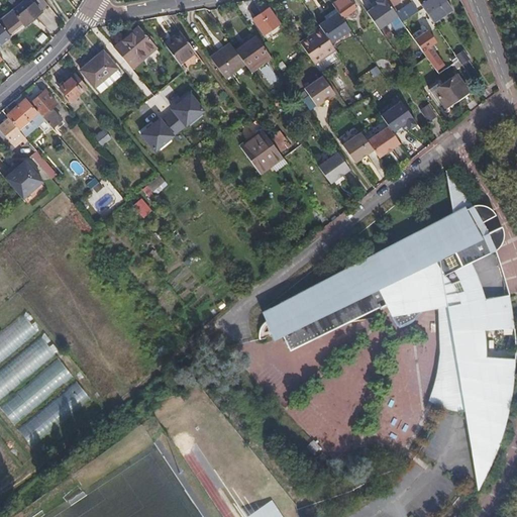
[(23,0),(13,8),(18,14),(33,2),(40,11),(48,4),(44,0),(23,0)]
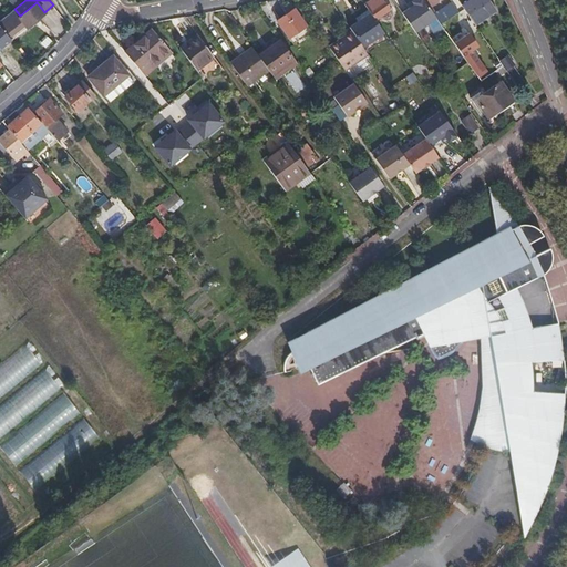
[(392,8),(387,0),(369,0),(364,3),(371,13),(375,19),(392,8)]
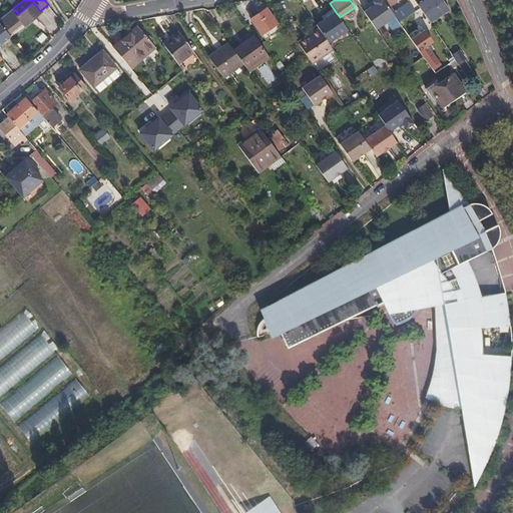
[(389,6),(384,0),(375,0),(374,1),(376,4),(365,12),(377,30),(396,16),(394,13),(389,6)]
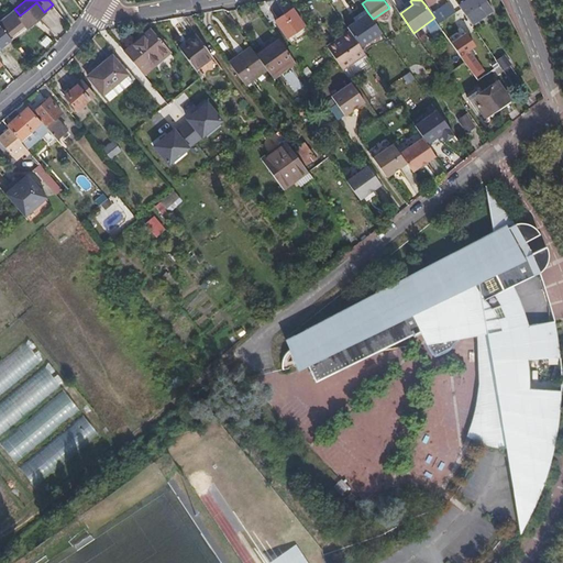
[(494,10),(487,0),(465,0),(459,4),(473,25),(494,10)]
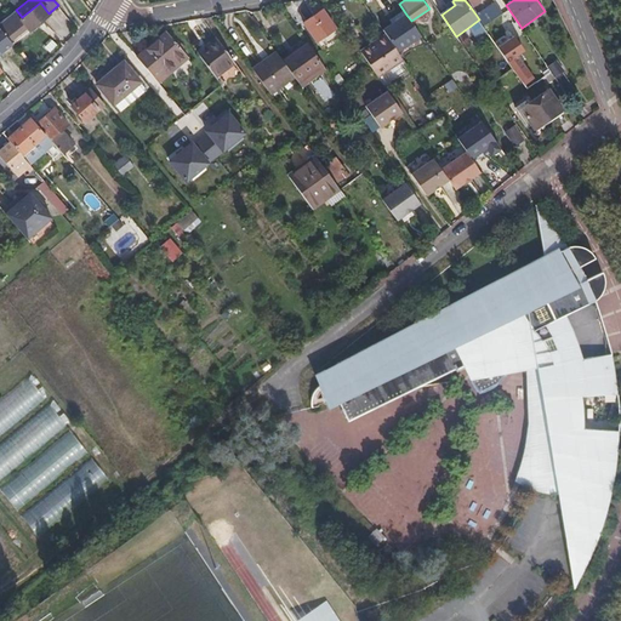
[(16,10),(0,22),(0,28),(13,44),(50,15),(49,13),(40,3),(22,17),(16,10)]
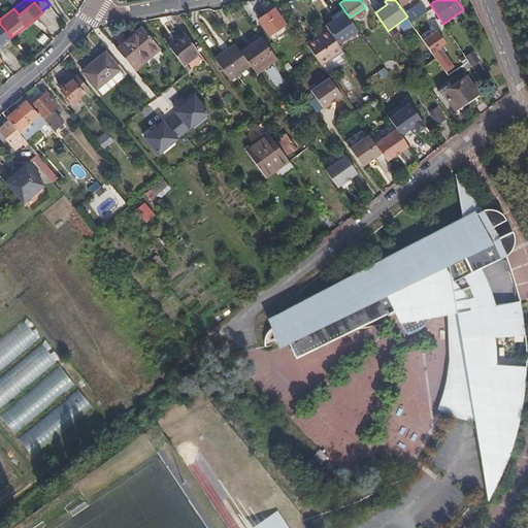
[(428,11),(422,2),(405,13),(407,17),(410,23),(421,15),(428,11)]
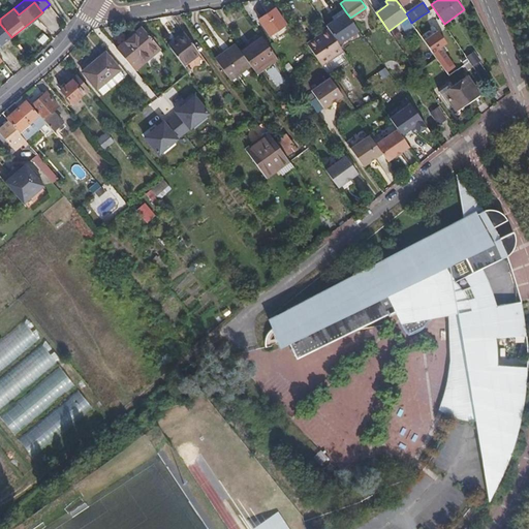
[(286,24),(275,7),(258,20),(270,36),(286,24)]
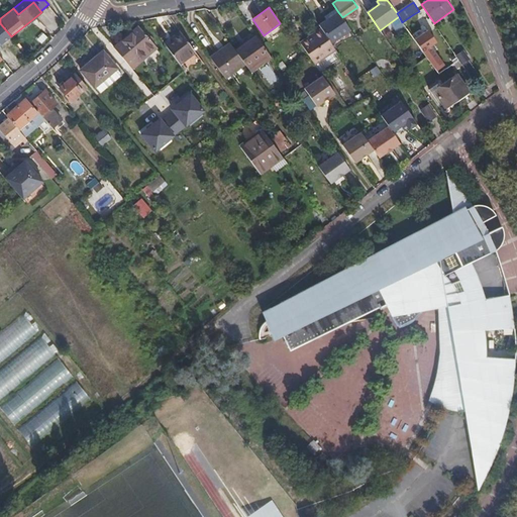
[(342,17),(338,12),(319,25),(321,28),(332,43),(351,30),(342,17)]
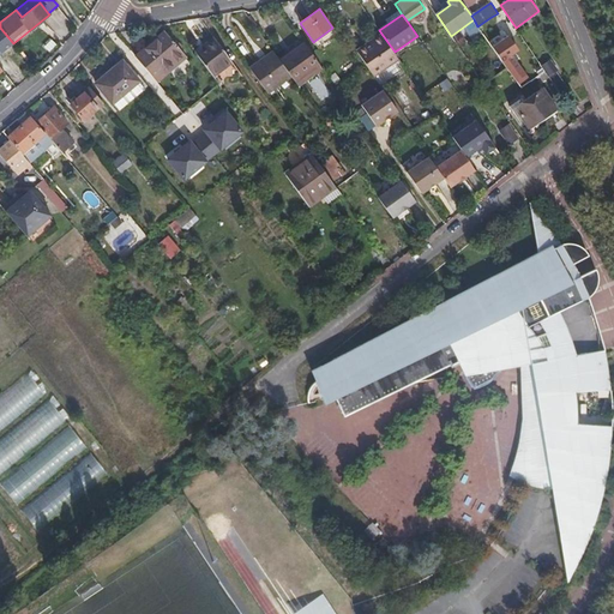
[(489,18),(477,26),(485,36),(495,28),(489,18)]
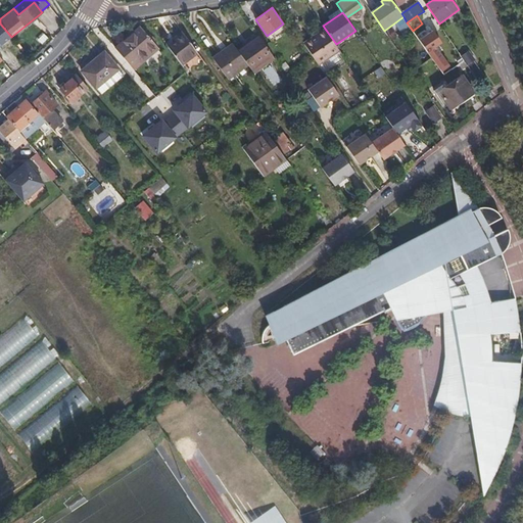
[(0,45),(1,45),(11,37),(0,24),(0,45)]
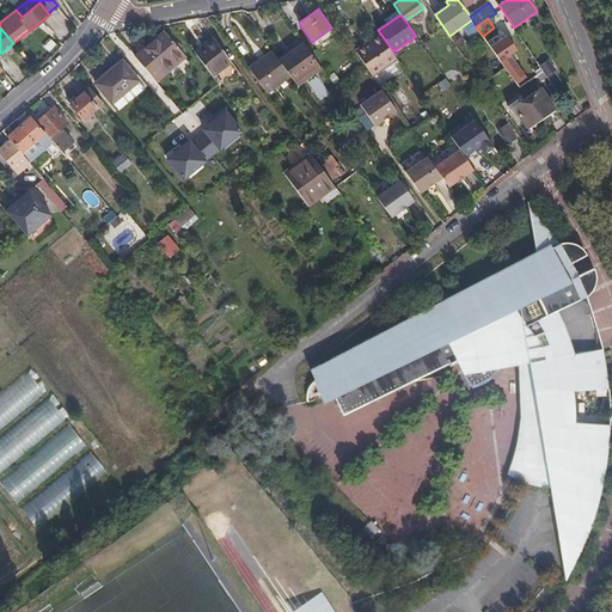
[(187,56),(164,30),(133,56),(155,83),(187,56)]
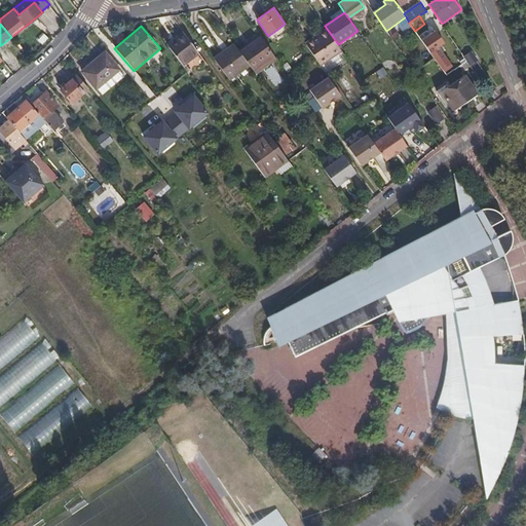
[(418,32),(431,49),(429,51),(430,52),(434,58),(444,72),(453,66),(439,46),(442,43),(438,37),(434,40),(424,27),(418,32)]
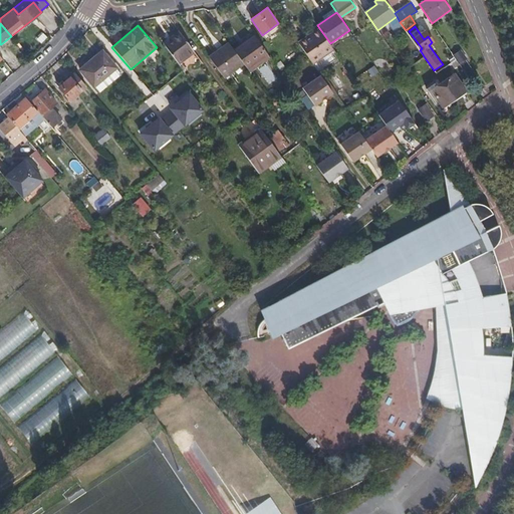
[(319,28),(298,41),(309,57),(313,63),(334,49),(330,43),(319,28)]
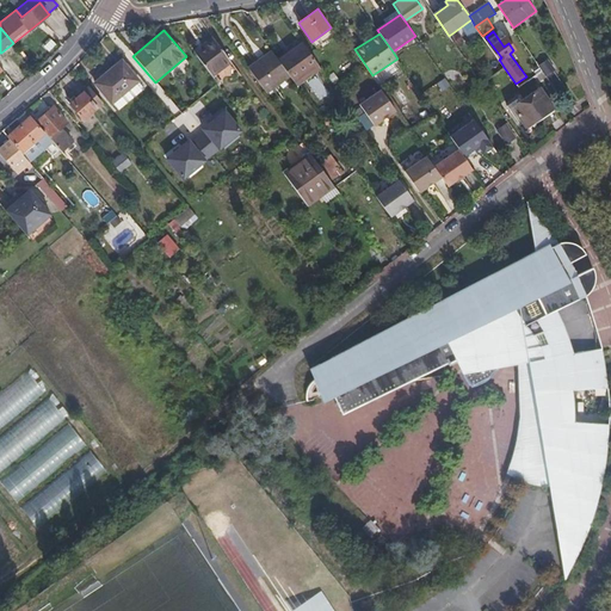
[(232,62),(214,36),(193,50),(213,76),(232,62)]
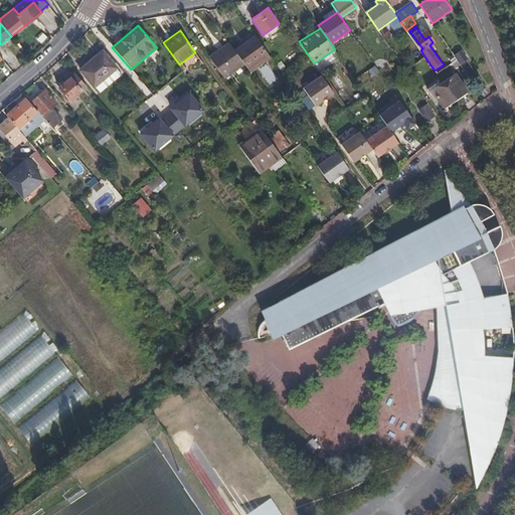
[(271,57),(254,34),(233,49),(236,53),(240,58),(242,61),(244,64),(247,68),(260,60),(262,63),(271,57)]
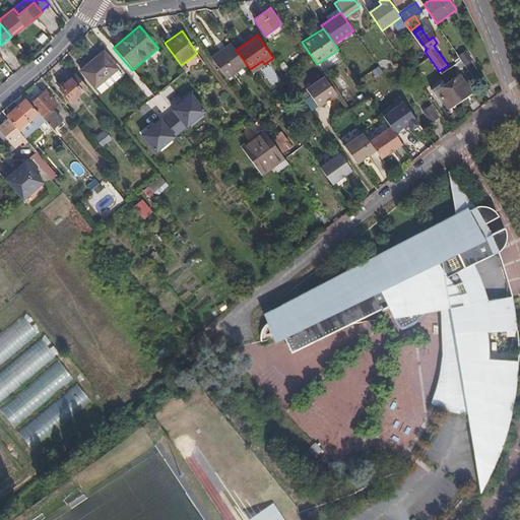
[(232,43),(211,57),(226,79),(247,65),(245,62),(243,59),(239,54),(236,50),(232,43)]
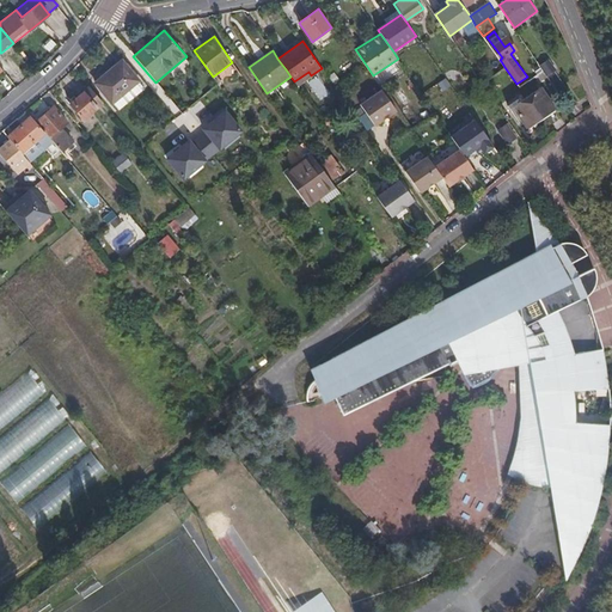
[(126,65),(122,60),(110,71),(114,74),(126,65)]
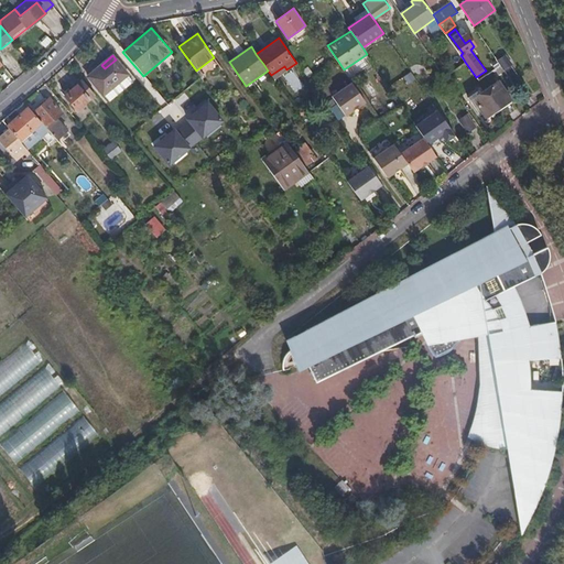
[(531,95),(511,65),(512,64),(506,55),(498,61),(500,65),(502,68),(503,71),(505,72),(524,100),(531,95)]
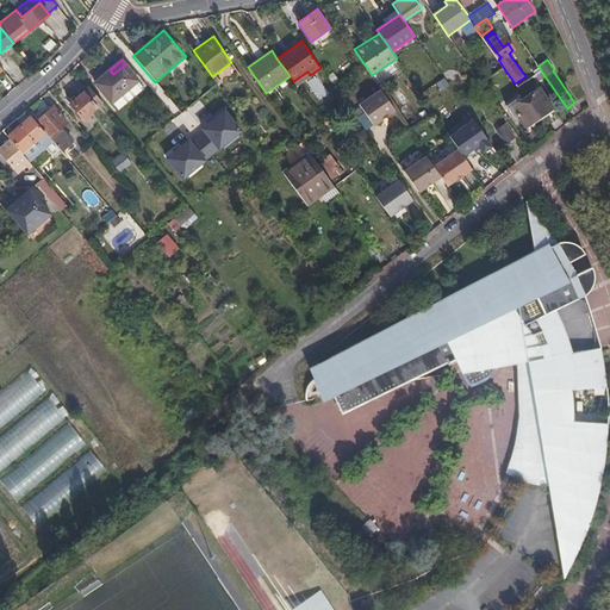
[(503,67),(499,61),(479,75),(478,73),(475,75),(477,75),(481,83),(503,67)]
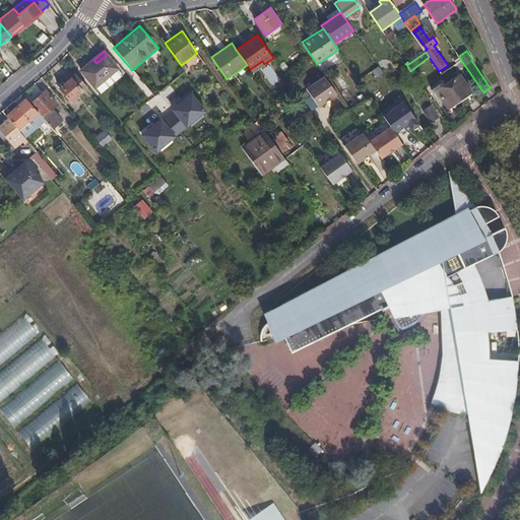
[(119,70),(107,55),(96,63),(93,60),(81,70),(96,88),(101,93),(123,75),(119,70)]
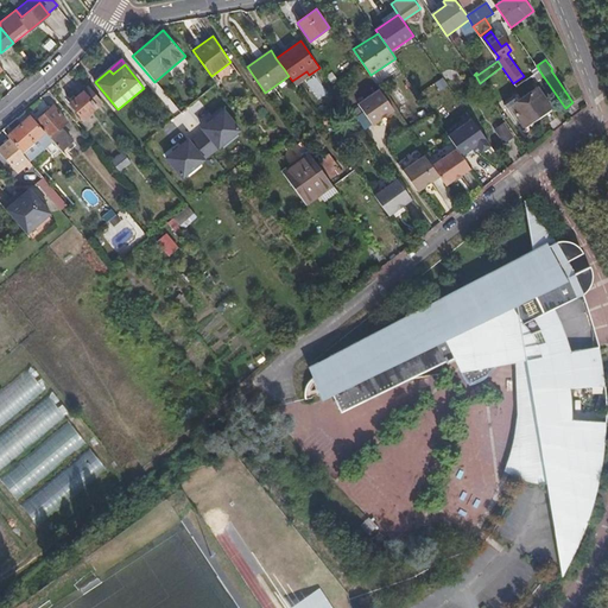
[(539,70),(532,76),(536,82),(544,77),(543,76),(542,74),(539,70)]
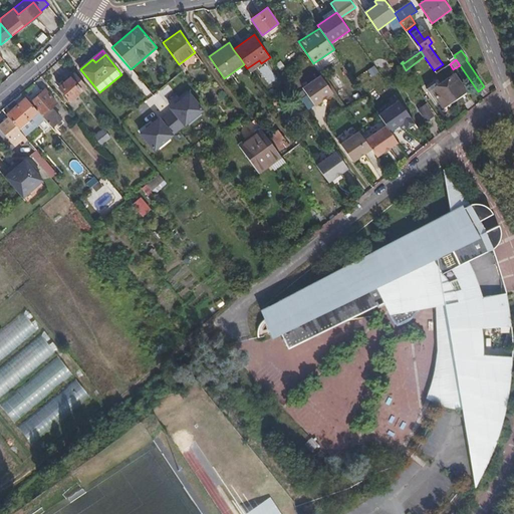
[(261,63),(259,60),(247,68),(250,72),(261,63)]
